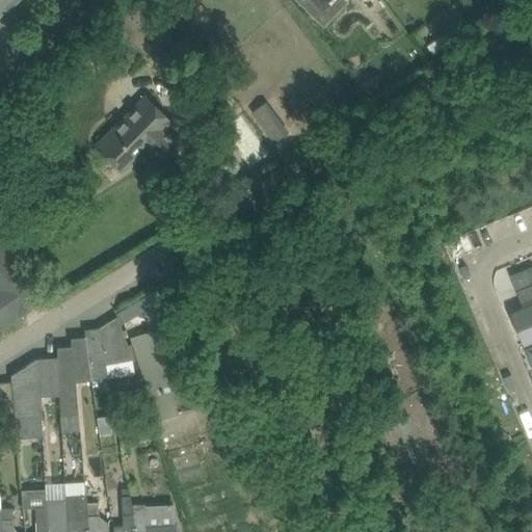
[(0,0),(0,15),(15,0),(0,0)]
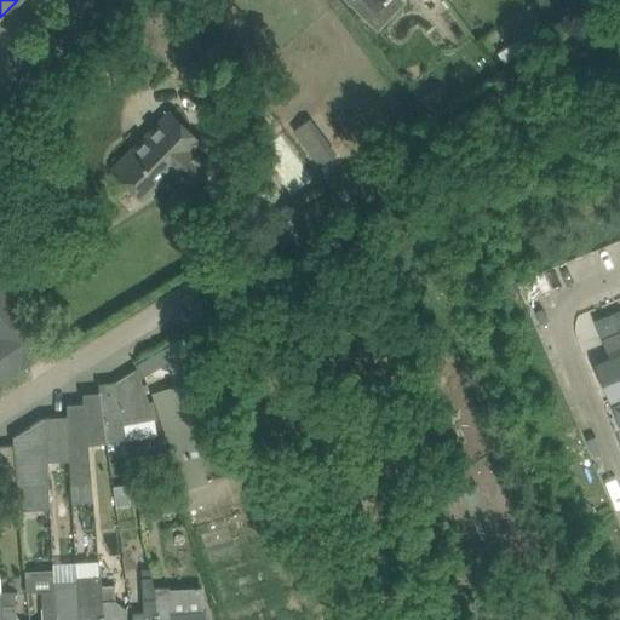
[(436,87),(428,92),(432,101),(442,95),(436,87)]
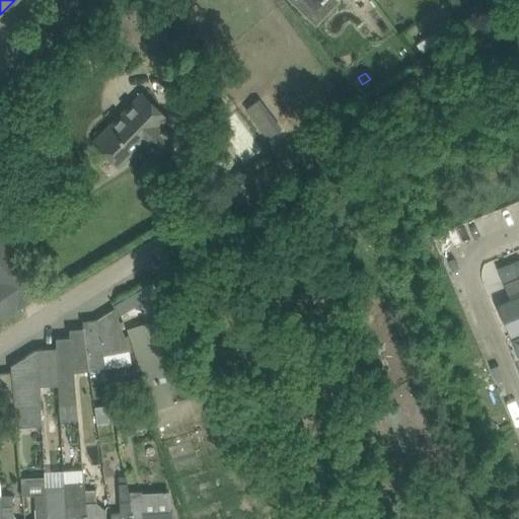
[(161,119),(165,115),(143,93),(124,113),(127,116),(114,129),(110,126),(96,141),(119,163),(139,142),(157,159),(179,139),(161,119)]
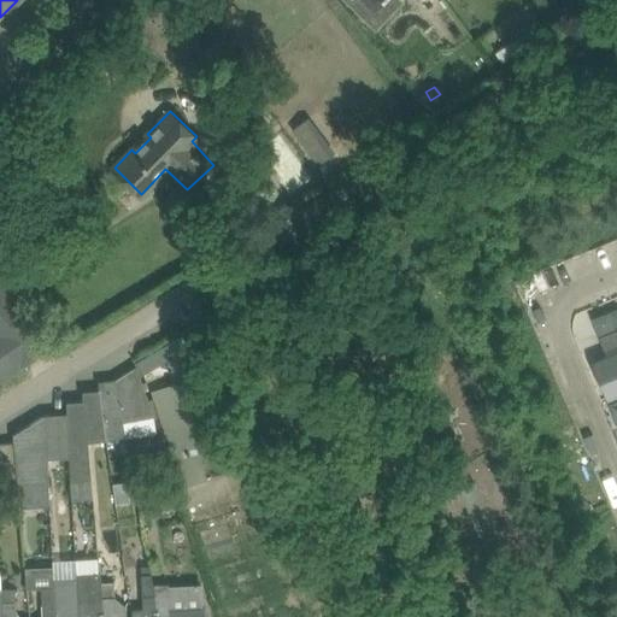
[(313,148),(325,136),(309,119),(297,131),(313,148)]
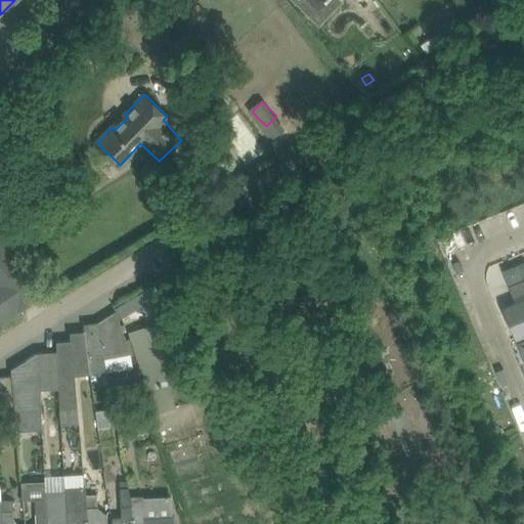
[(47,293),(0,235),(0,292),(17,313),(47,293)]
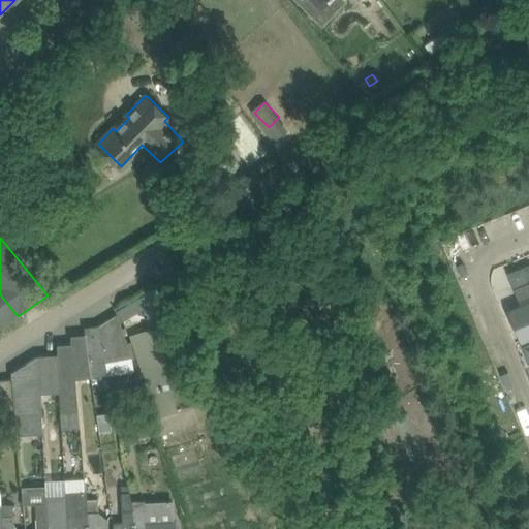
[(0,327),(18,316),(0,294),(0,327)]
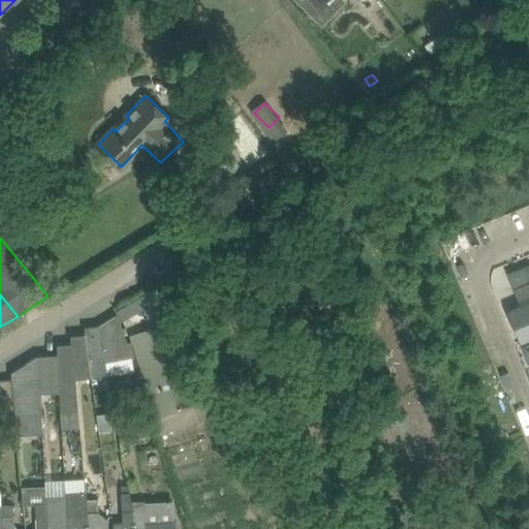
[(528,304),(506,314),(518,342),(528,337),(528,304)]
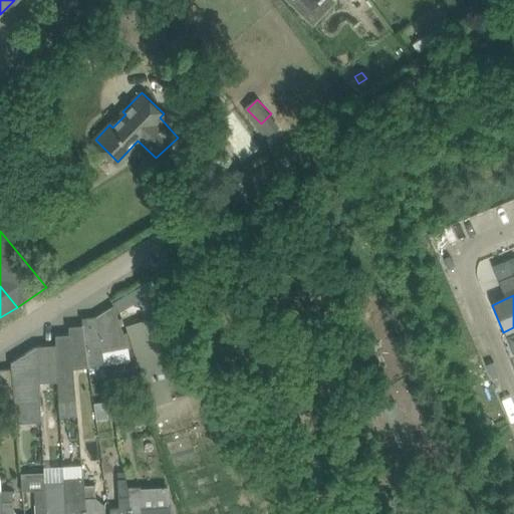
[(127,345),(120,323),(114,304),(96,315),(103,350),(127,345)]
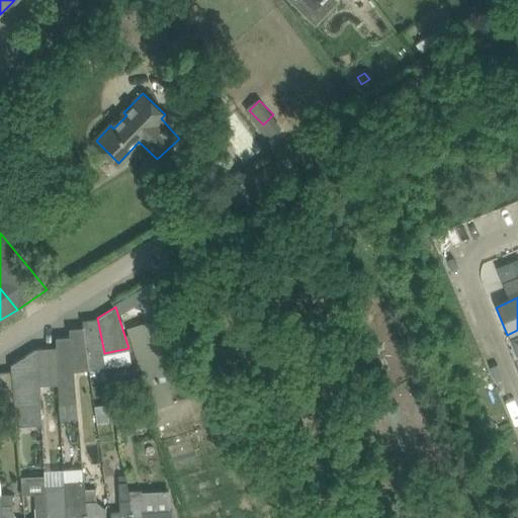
[(104,353),(97,318),(83,320),(84,327),(89,368),(105,366),(104,353)]
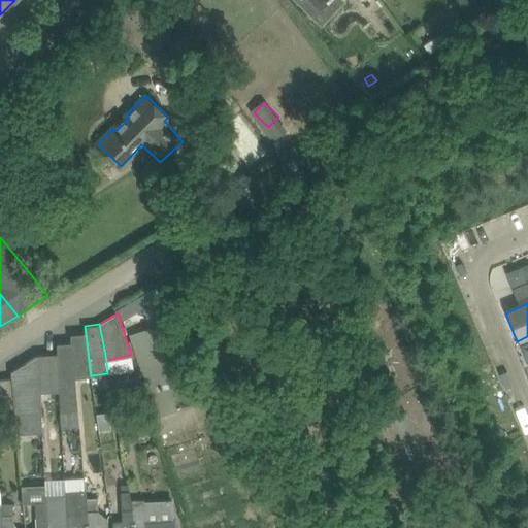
[(177,409),(151,327),(129,334),(157,417),(177,409)]
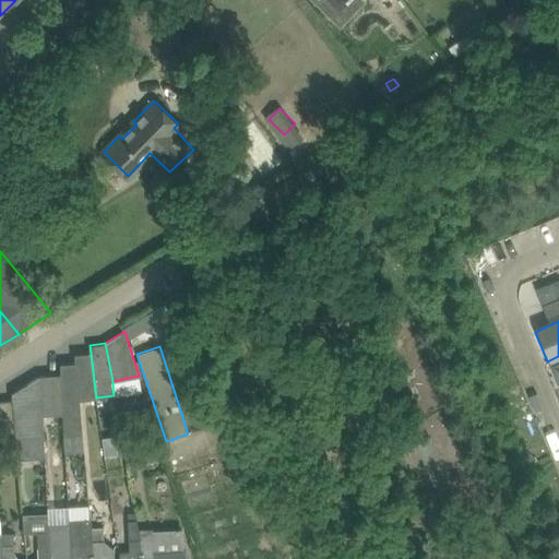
[(96,397),(91,353),(76,355),(80,400),(96,397)]
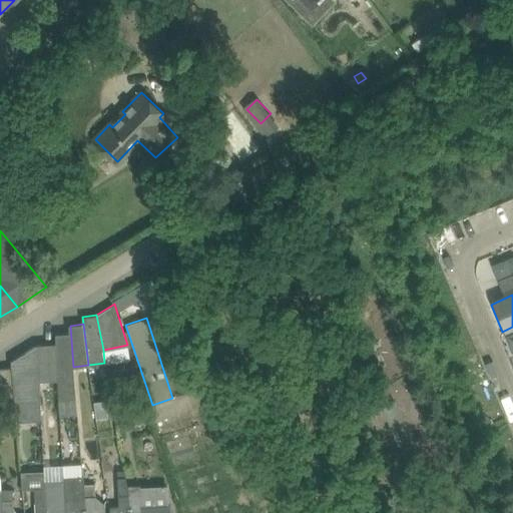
[(77,413),(73,367),(70,326),(69,326),(70,333),(56,334),(56,344),(58,379),(59,414),(77,413)]
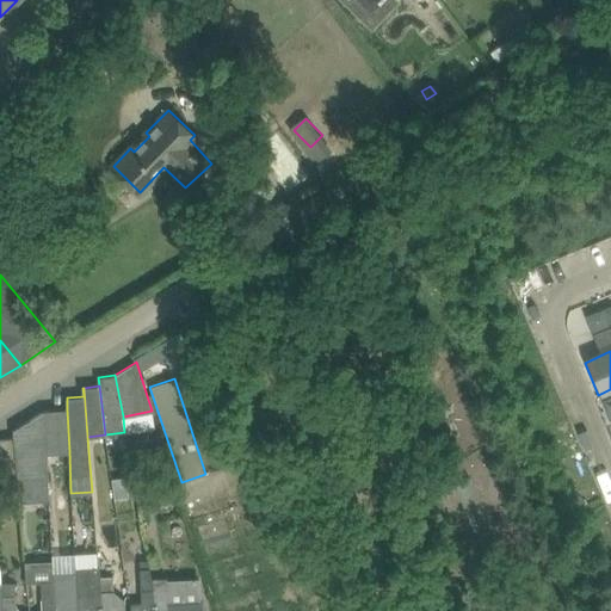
[(506,556),(438,399),(421,406),(489,563),(506,556)]
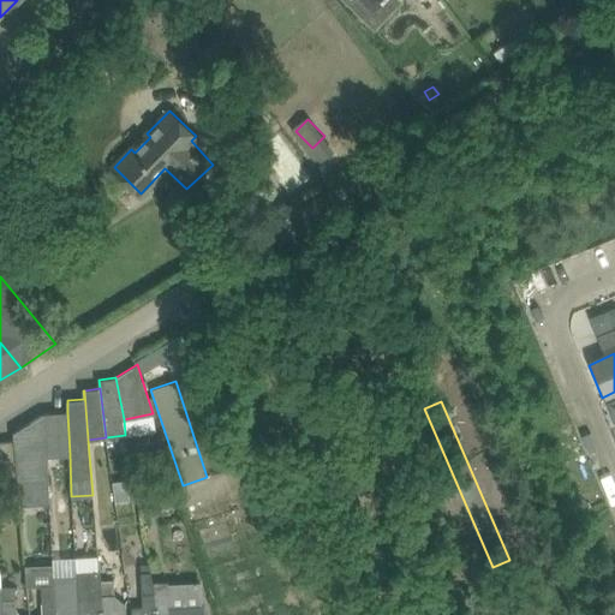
[(70,454),(67,412),(47,413),(48,455),(70,454)]
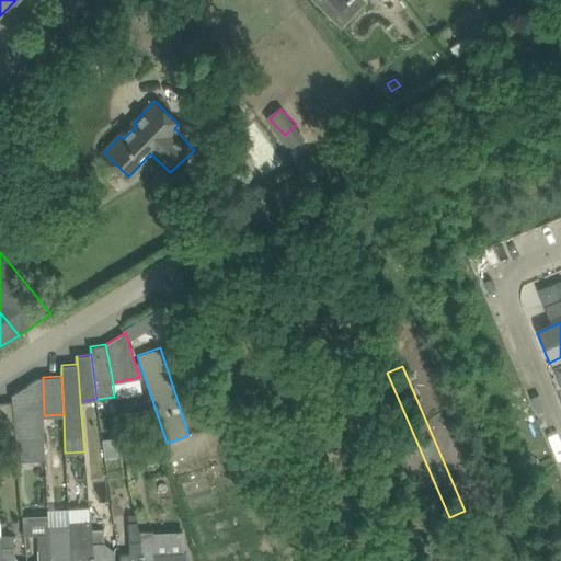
[(43,415),(44,415),(43,377),(42,377),(23,388),(24,392),(13,395),(16,435),(19,459),(45,458),(43,415)]
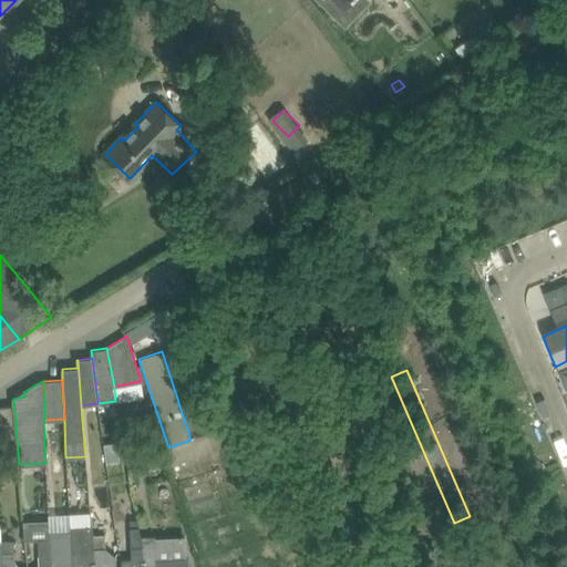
[(12,405),(0,406),(0,440),(17,440),(13,399),(12,400),(12,405)]
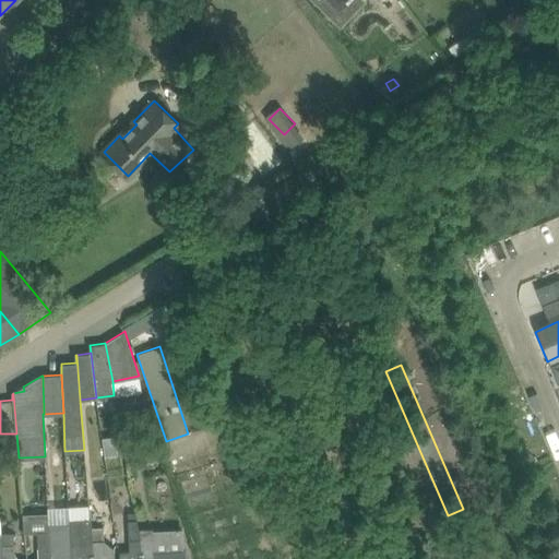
[(51,558),(50,543),(49,516),(48,516),(48,513),(23,514),(24,533),(37,532),(38,558),(14,558),(14,534),(1,534),(2,545),(2,558),(51,558)]
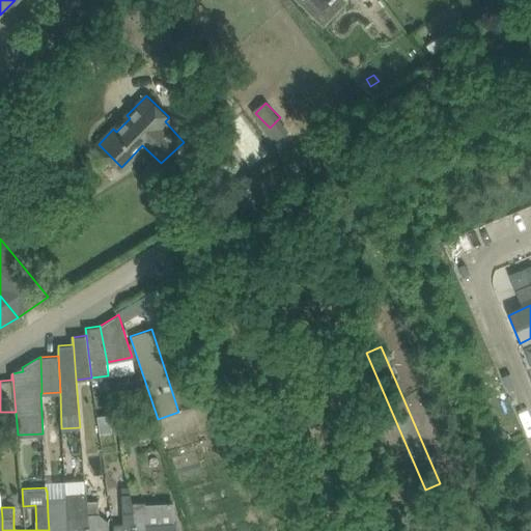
[(88,530),(88,514),(87,501),(86,501),(86,494),(66,495),(68,530),(88,530)]
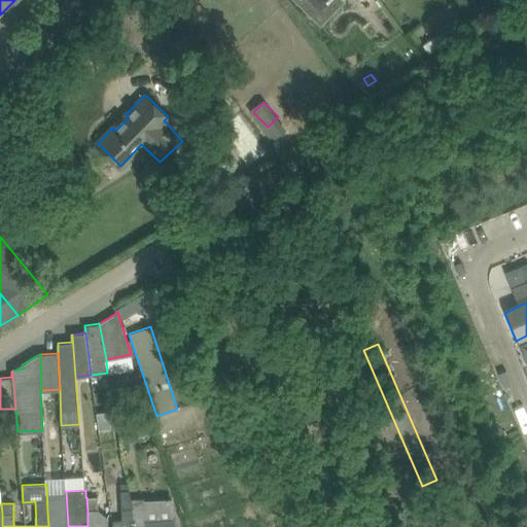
[(134,526),(134,507),(132,499),(130,499),(130,490),(121,490),(124,519),(114,520),(114,526),(134,526)]
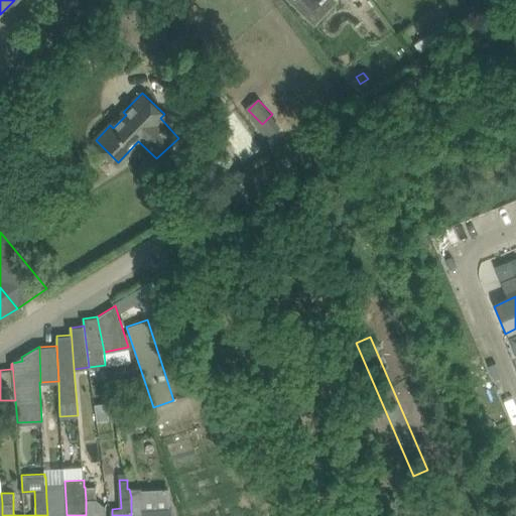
[(105,515),(105,505),(96,499),(95,486),(85,487),(86,500),(86,515),(105,515)]
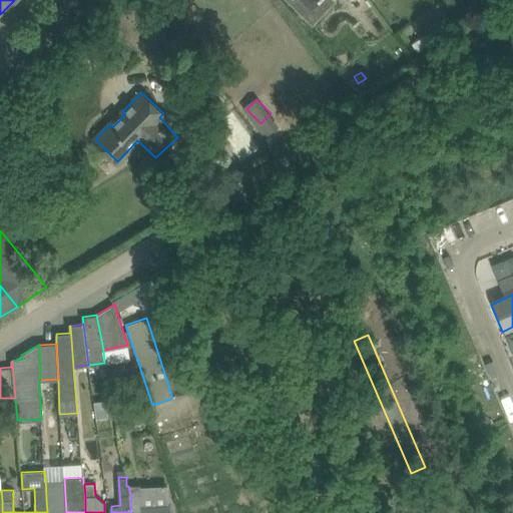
[(170,512),(170,505),(142,506),(141,485),(128,486),(130,494),(130,512),(170,512)]
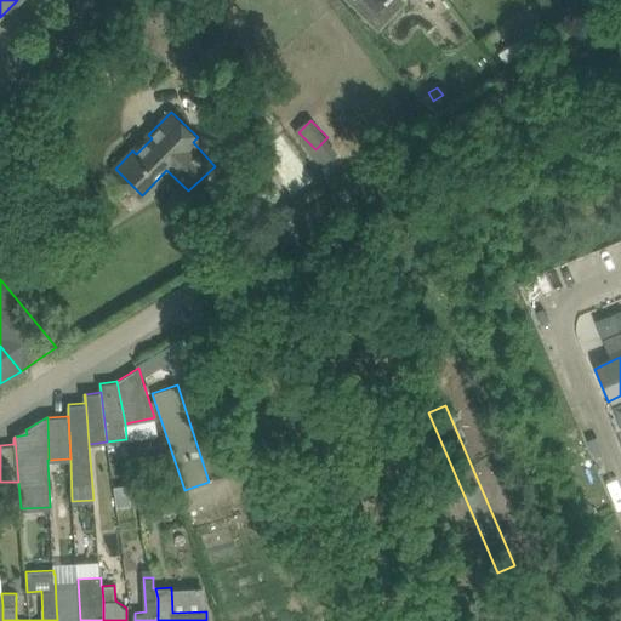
[(69,620),(68,592),(56,593),(56,603),(57,620),(69,620)]
